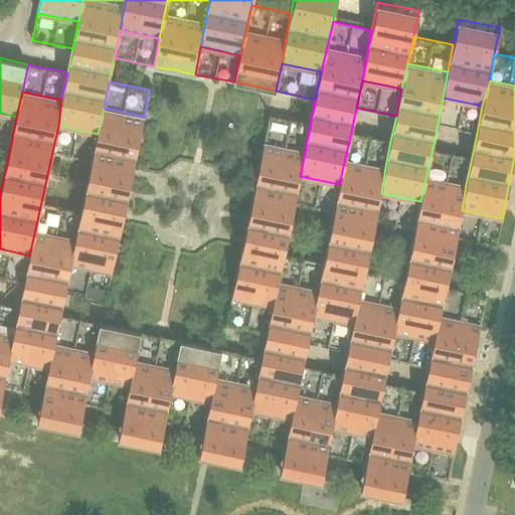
[(482,106),(443,98),(438,124),(477,133),(482,106)]
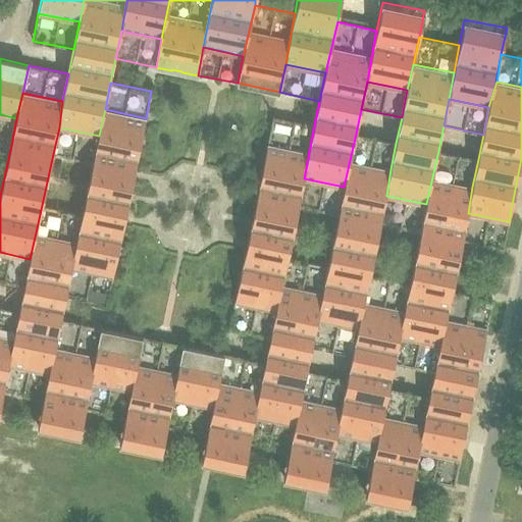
[(76,241),(71,267),(113,275),(124,219),(134,174),(146,118),(105,109),(99,136),(93,162),(82,214),(76,241)]
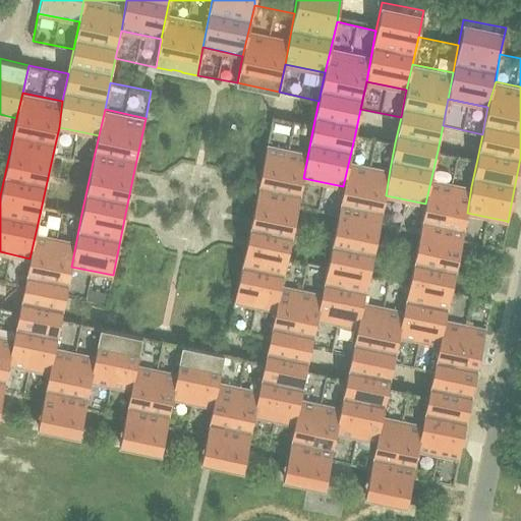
[(16,118),(0,114),(0,142),(11,146),(16,118)]
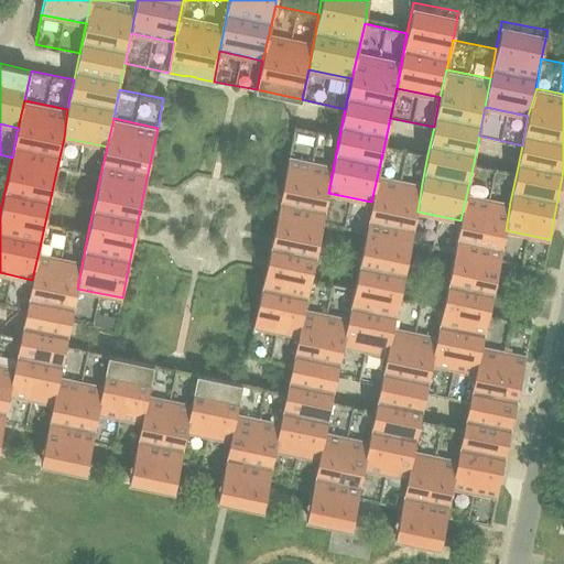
[(339,136),(294,126),(289,155),(334,164),(339,136)]
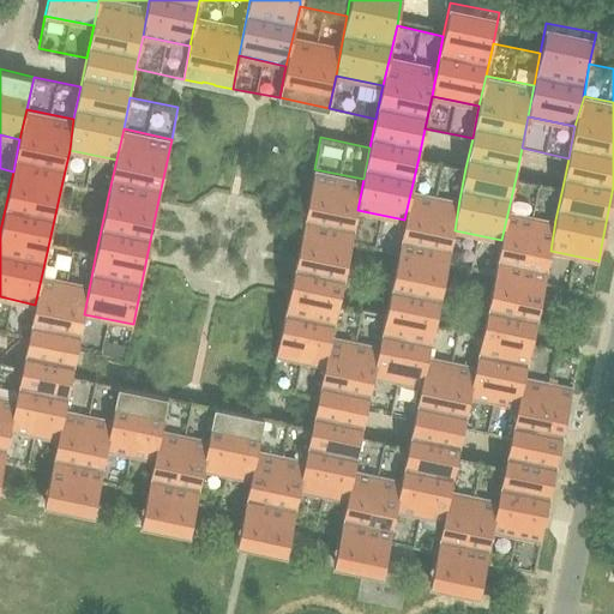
[(116,160),(70,150),(62,181),(109,191),(116,160)]
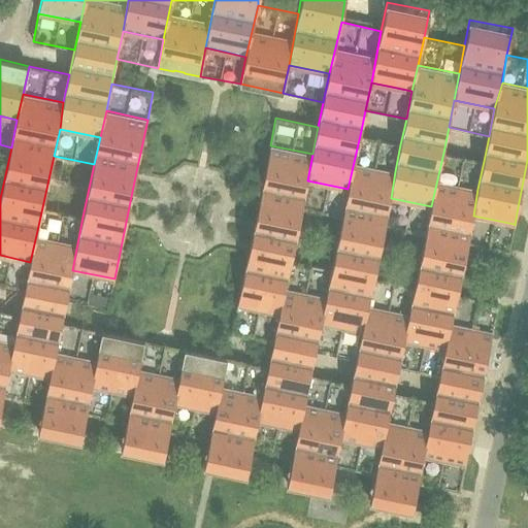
[(400,144),(360,135),(354,162),(395,171),(400,144)]
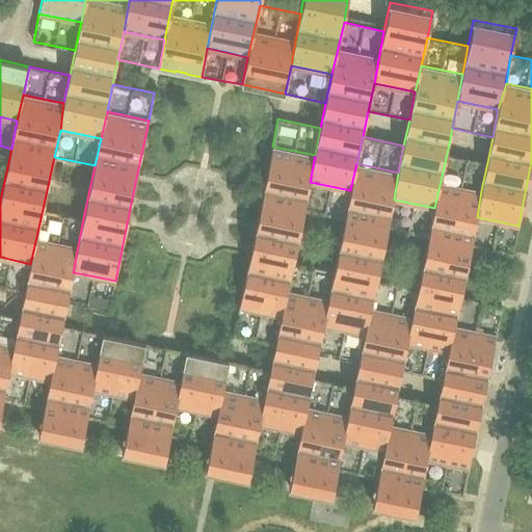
[(250,254),(239,307),(281,316),(288,290),(293,262),(304,210),(310,182),(315,155),(272,147),(262,200),(261,204),(260,208),(257,222),(256,230),(253,245),(251,249),(250,254)]
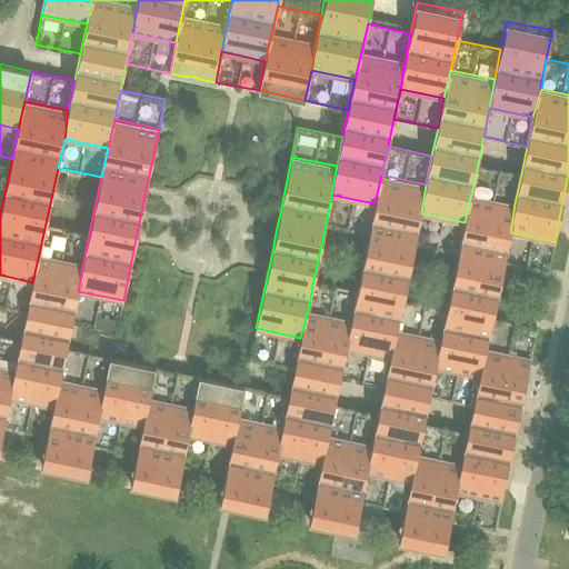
[(521,173),(478,165),(471,193),(515,203),(521,173)]
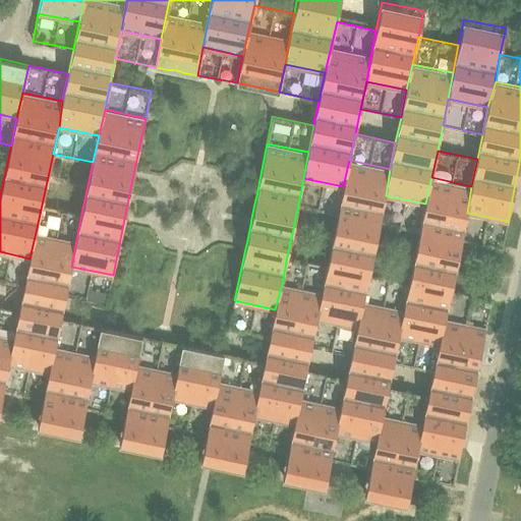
[(322,292),(316,319),(357,327),(363,300),(369,273),(379,228),(380,222),(386,195),(390,169),(349,160),(343,186),(338,214),(327,265),(322,292)]
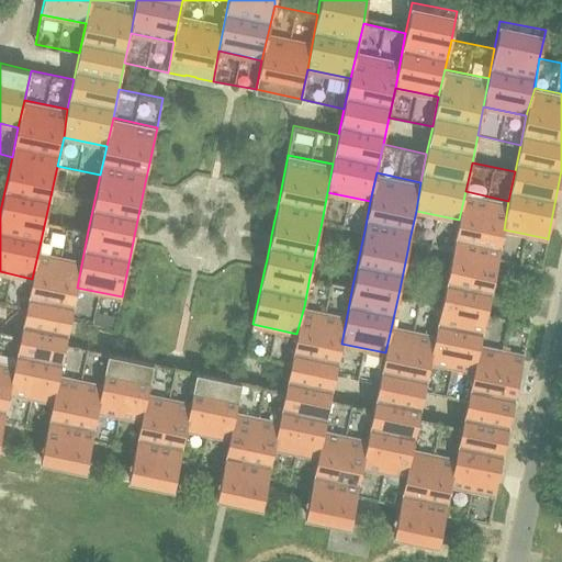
[(435,334),(430,361),(473,371),(480,343),(485,314),(486,310),(497,260),(504,229),(508,201),(465,191),(459,220),(452,249),(441,304),(435,334)]
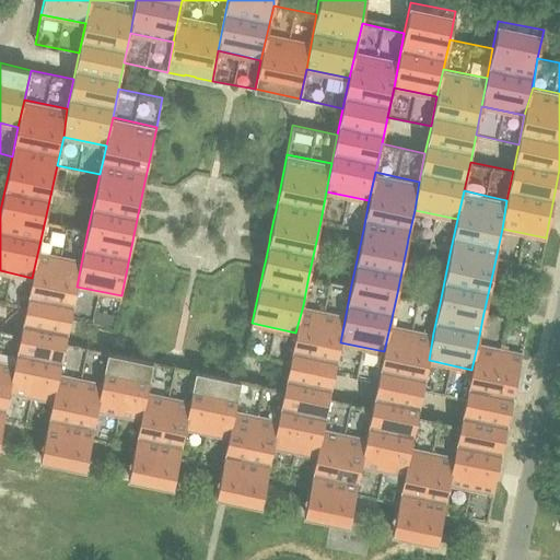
[(369,200),(326,191),(321,221),(363,230),(369,200)]
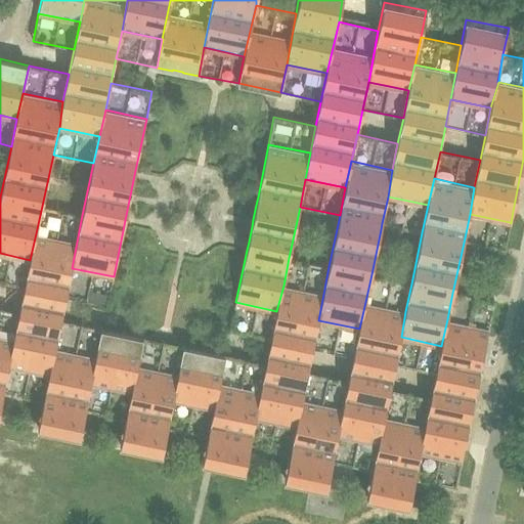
[(428,205),(388,197),(382,223),(422,232),(428,205)]
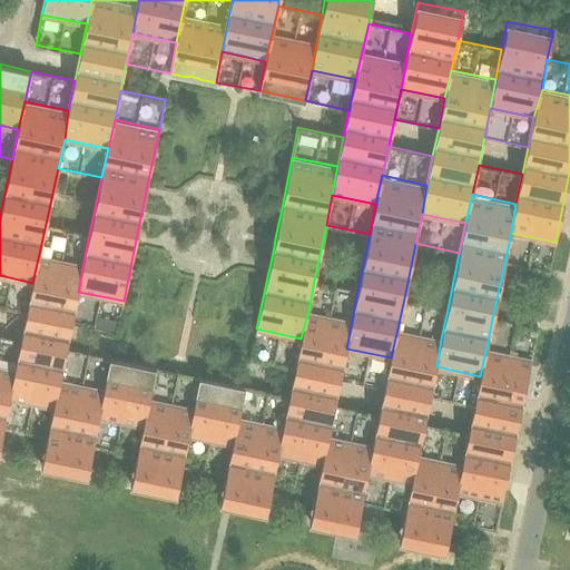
[(89,234),(46,224),(39,254),(84,263),(89,234)]
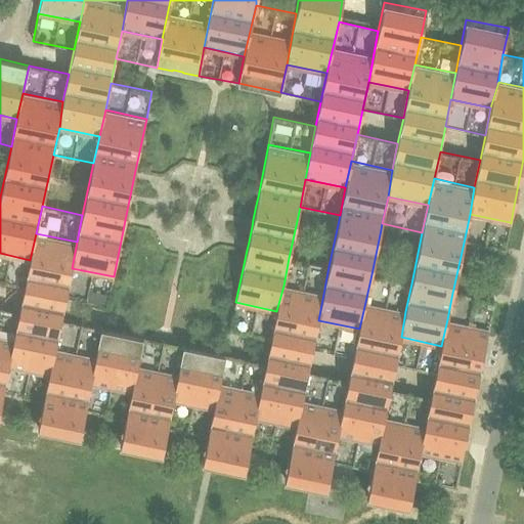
[(510,222),(470,214),(464,243),(500,250),(504,251),(510,222)]
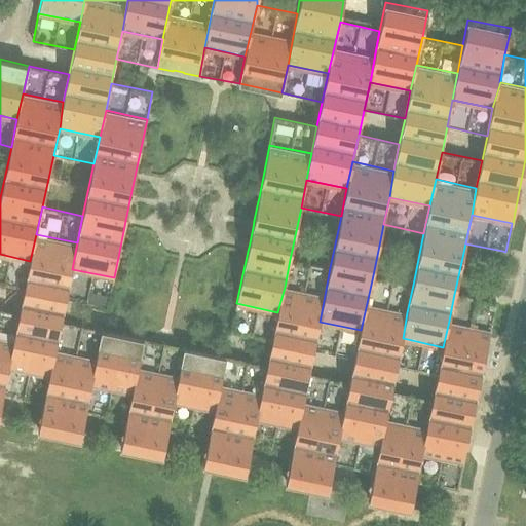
[(13,340),(9,367),(49,375),(55,349),(62,322),(67,297),(72,269),(77,242),(36,234),(30,261),(25,288),(22,299),(20,313),(13,340)]
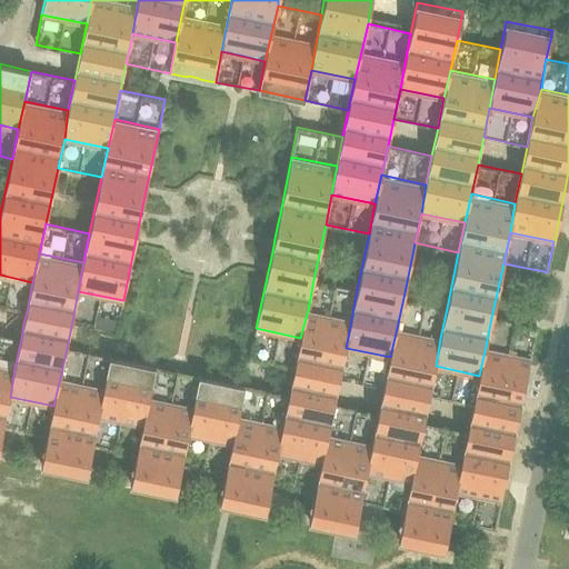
[(32,282),(0,275),(0,306),(27,311),(32,282)]
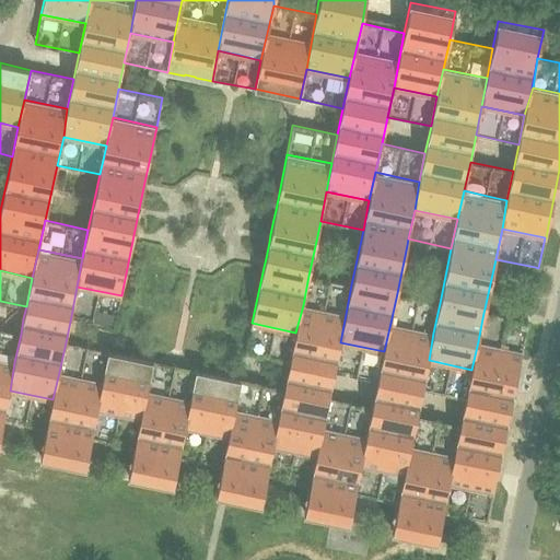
[(351,284),(308,276),(303,305),(346,314),(351,284)]
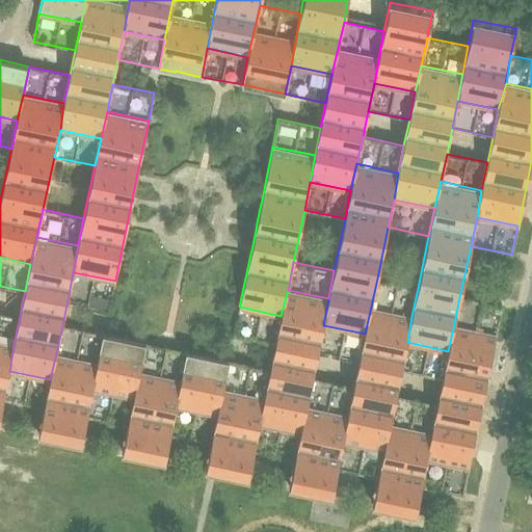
[(115,281),(73,272),(68,300),(109,309),(115,281)]
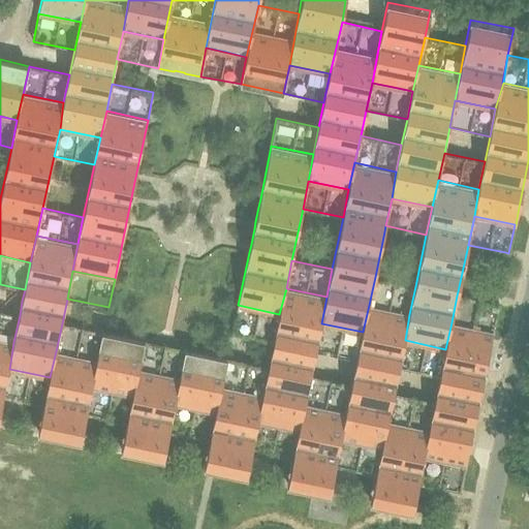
[(415,286),(375,277),(369,305),(409,314),(415,286)]
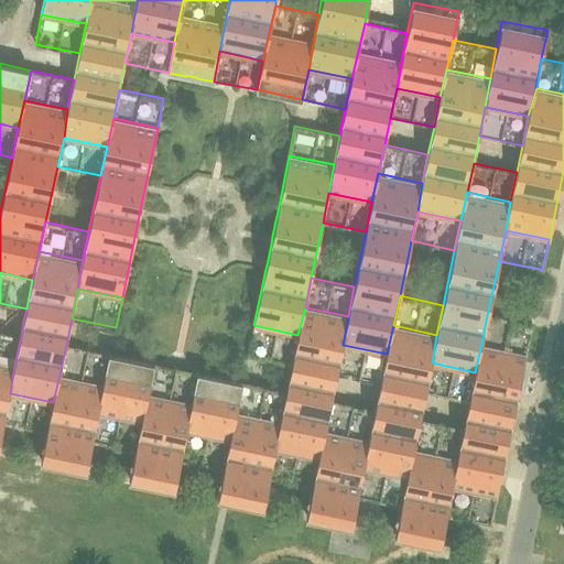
[(280,421),(275,449),(320,458),(325,430),(332,401),(335,387),(337,373),(343,345),(348,316),(305,307),(297,335),(292,365),(286,391),(280,421)]
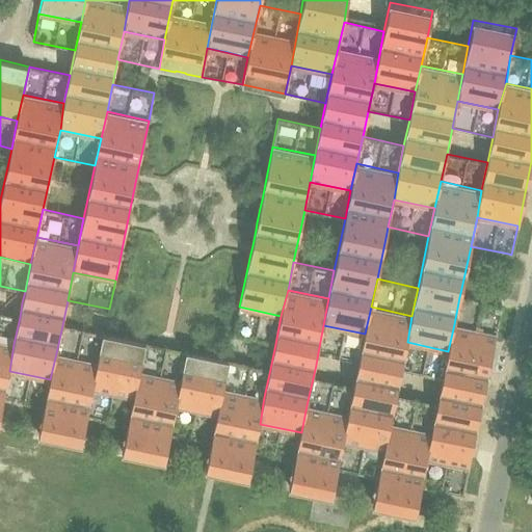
[(498,306),(459,297),(454,324),(497,334),(502,307),(498,306)]
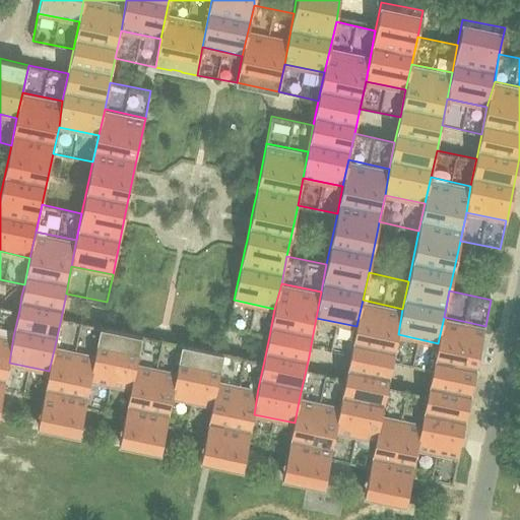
[(274,309),(234,300),(229,327),(233,328),(269,336),(274,309)]
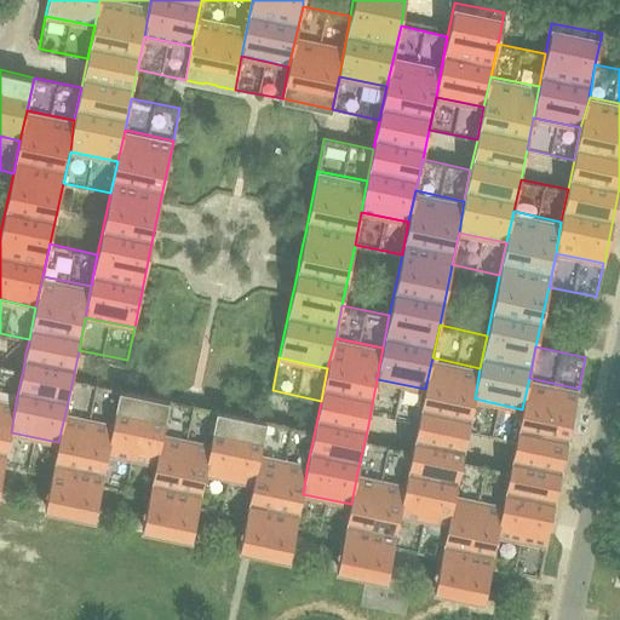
[(405,482),(400,514),(447,524),(455,493),(461,461),(465,446),(468,431),(475,399),(480,368),(432,357),(425,389),(418,420),(415,436),(412,451),(405,482)]
